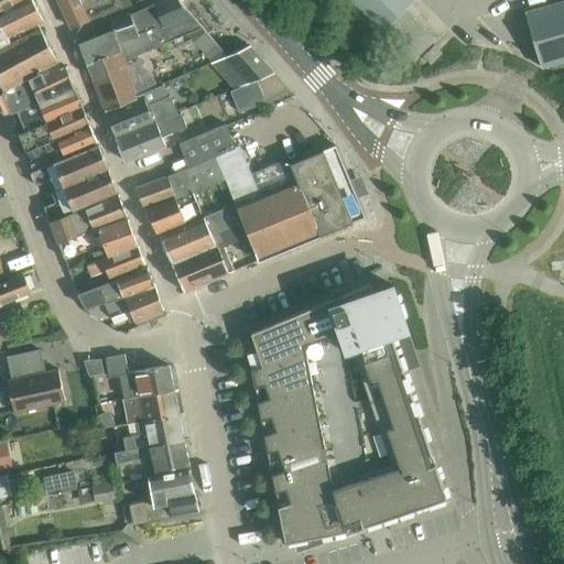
[(0,0),(0,19),(32,1),(31,0),(0,0)]
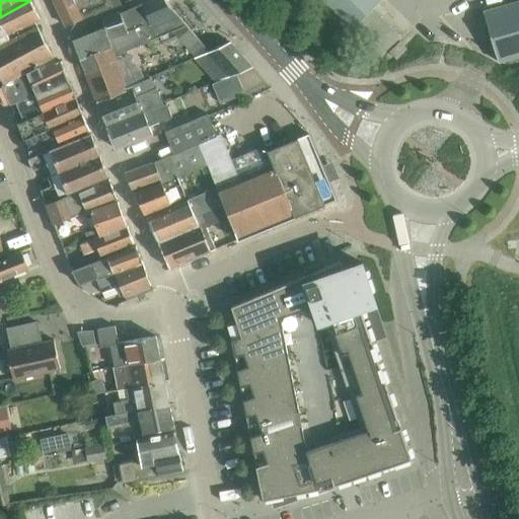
[(55,0),(67,25),(114,7),(110,0),(55,0)]
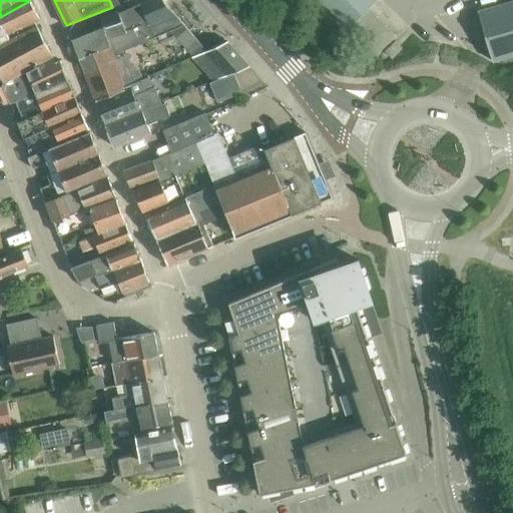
[(164,0),(148,0),(140,4),(147,23),(173,12),(164,0)]
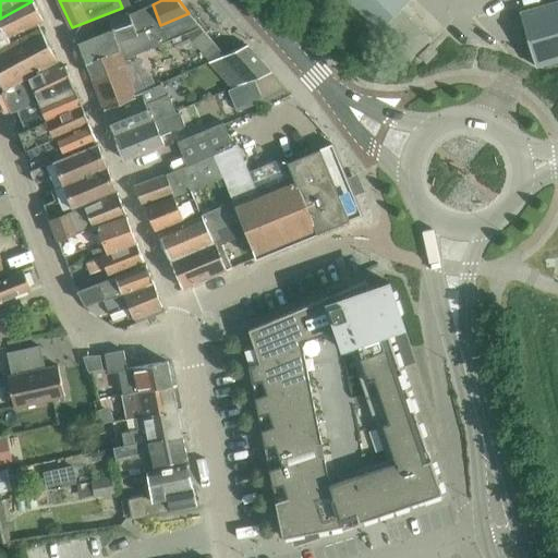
[(349,0),(377,31),(380,28),(401,8),(408,0),(349,0)]
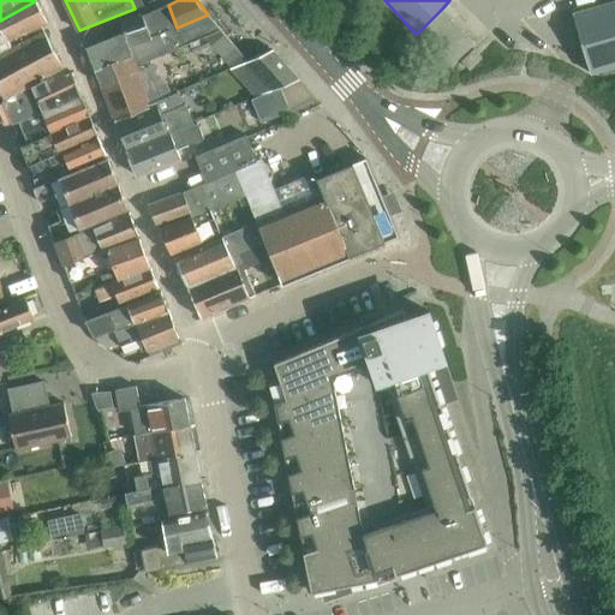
[(0,53),(43,31),(41,28),(47,23),(35,1),(0,21),(0,22),(3,28),(0,29),(0,53)]
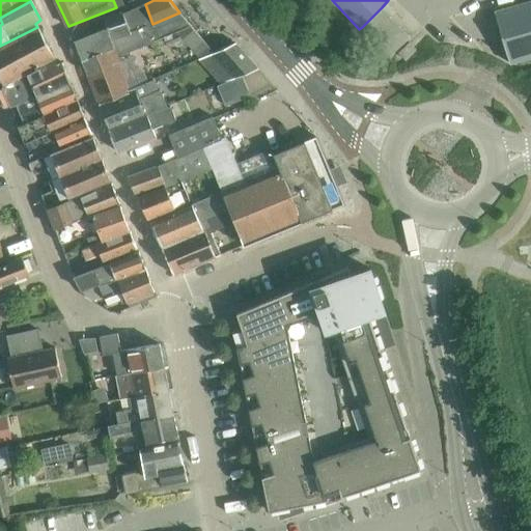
[(530,2),(496,14),(510,65),(530,59),(530,2)]
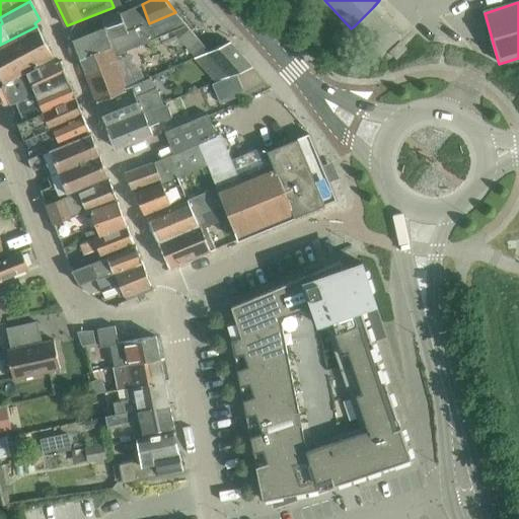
[(73,40),(81,58),(116,45),(119,53),(120,53),(187,25),(176,14),(175,12),(149,23),(142,4),(125,12),(102,20),(105,27),(73,40)]
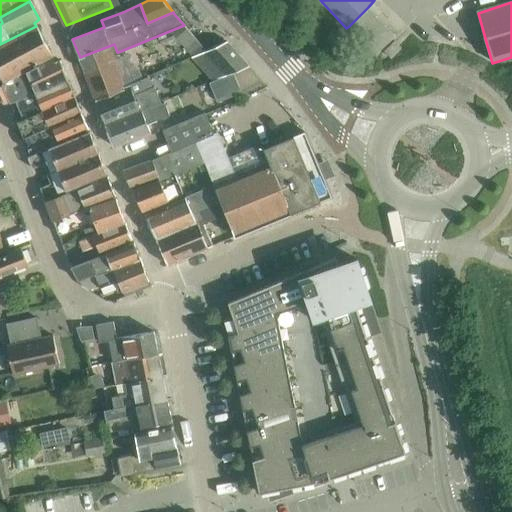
[(349,26),(358,35),(377,17),(368,7),(349,26)]
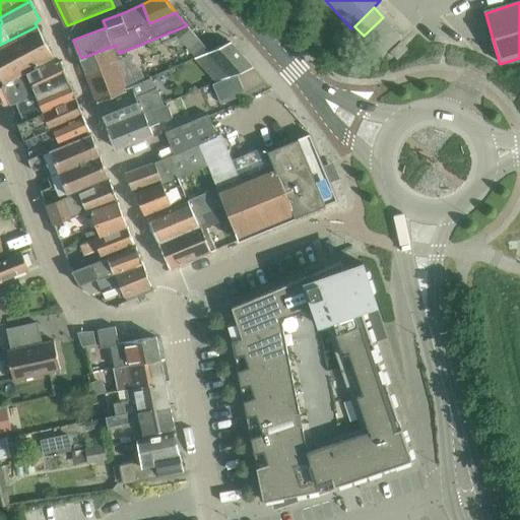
[(364,36),(372,46),(392,26),(383,17),(364,36)]
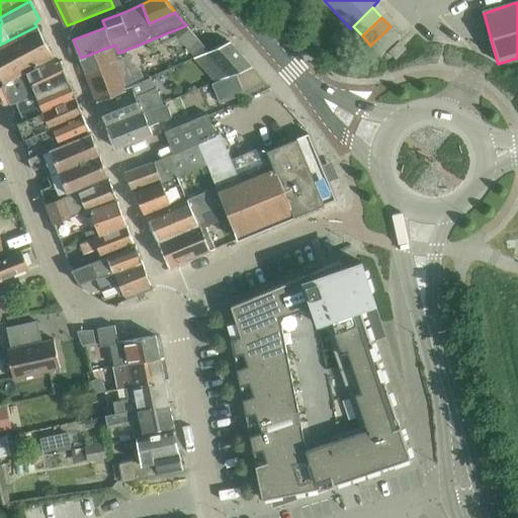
[(0,45),(0,75),(4,83),(54,59),(36,26),(0,45)]
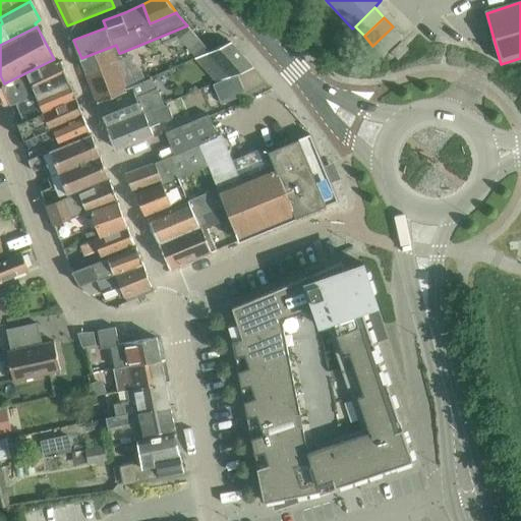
[(393,26),(372,46),(382,55),(402,36),(393,26)]
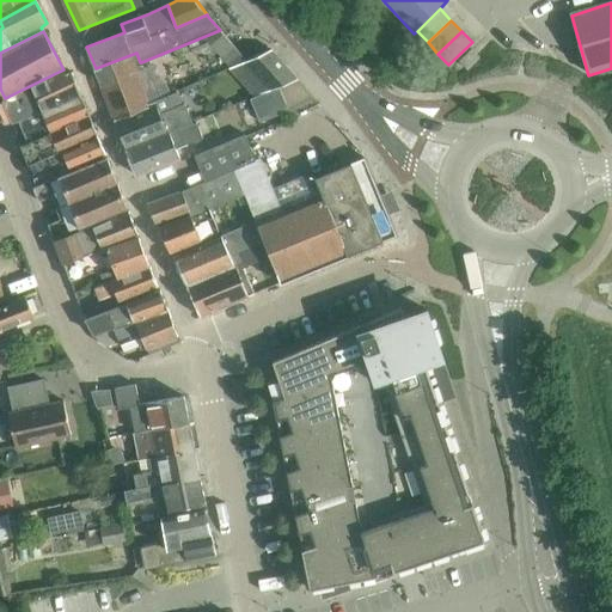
[(459,61),(467,69),(481,57),(471,49),(459,61)]
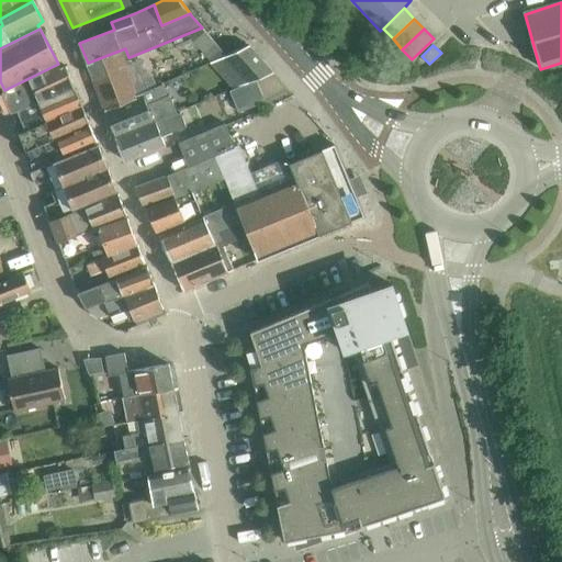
[(226,55),(237,68),(261,58),(244,46),(226,55)]
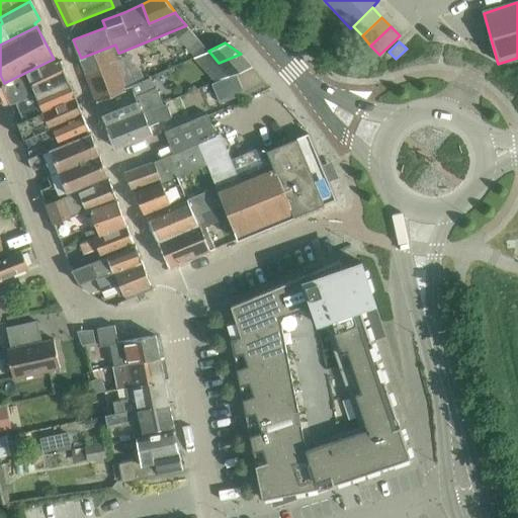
[(81,58),(97,101),(126,89),(124,85),(115,60),(120,58),(119,53),(118,53),(115,45),(81,58)]
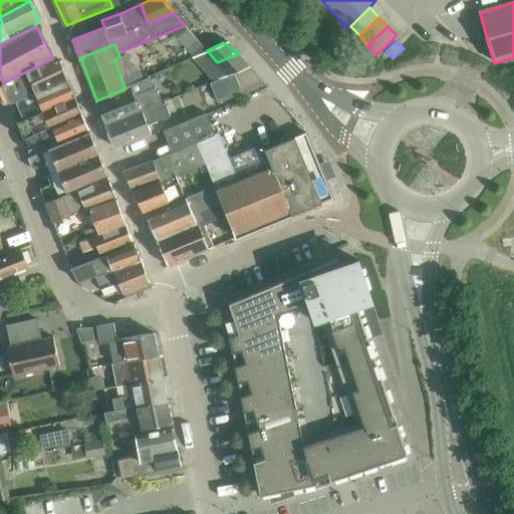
[(251,64),(239,53),(217,62),(228,75),(235,72),(251,64)]
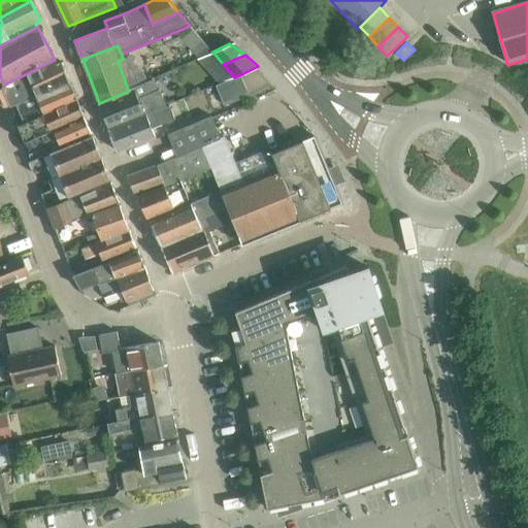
[(5,86),(3,87),(10,105),(69,85),(61,64),(58,66),(55,60),(4,85),(5,86)]
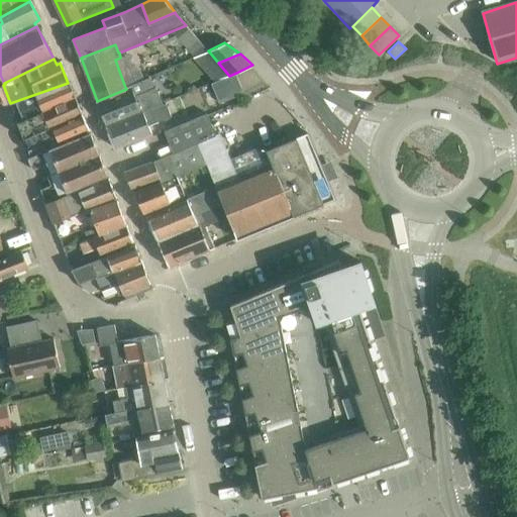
[(229,76),(212,83),(220,102),(244,92),(236,73),(229,76)]
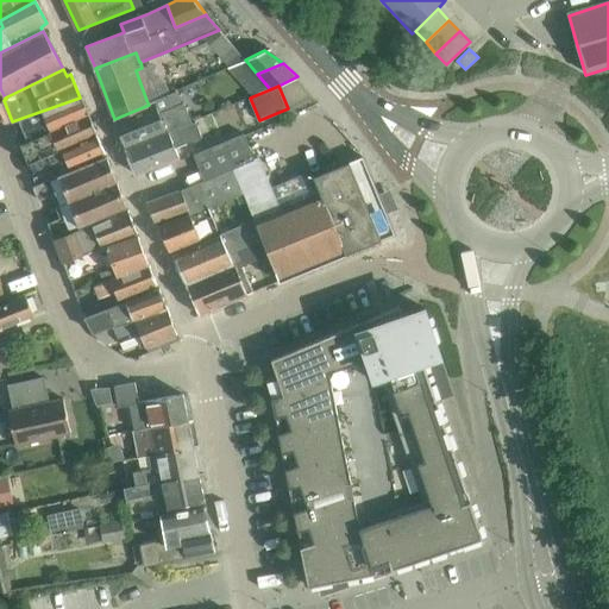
[(114,119),(126,148),(192,123),(184,102),(181,104),(176,89),(146,100),(149,105),(114,119)]
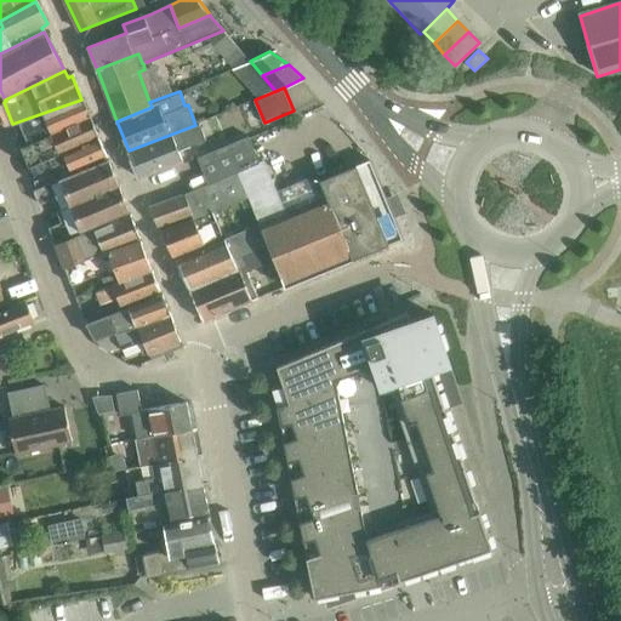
[(81,100),(12,124),(22,147),(90,119),(81,100)]
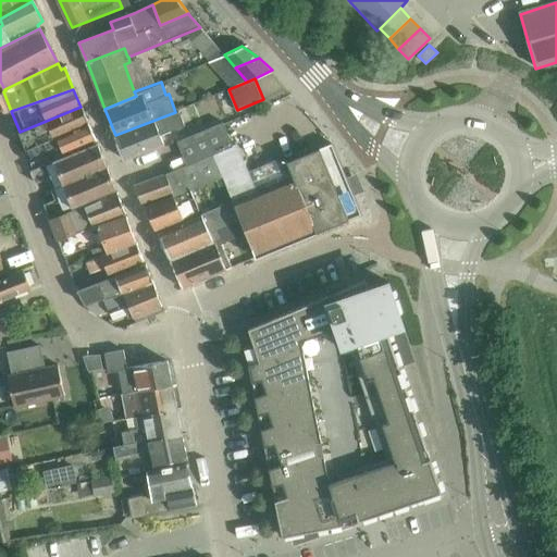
[(28,128),(20,132),(23,140),(26,149),(27,149),(88,125),(81,107),(41,123),(28,128)]
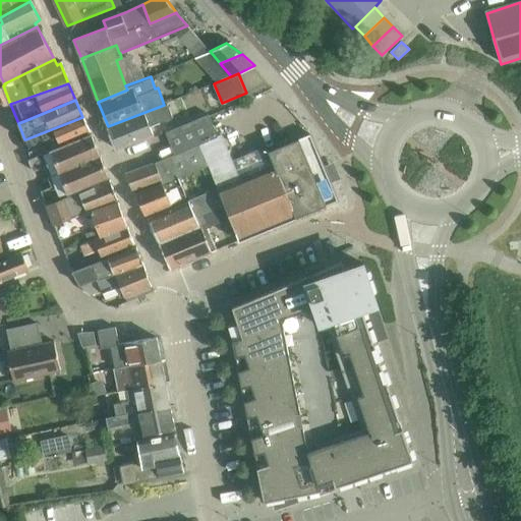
[(166,104),(164,105),(108,126),(116,150),(154,135),(151,127),(173,119),(166,104)]
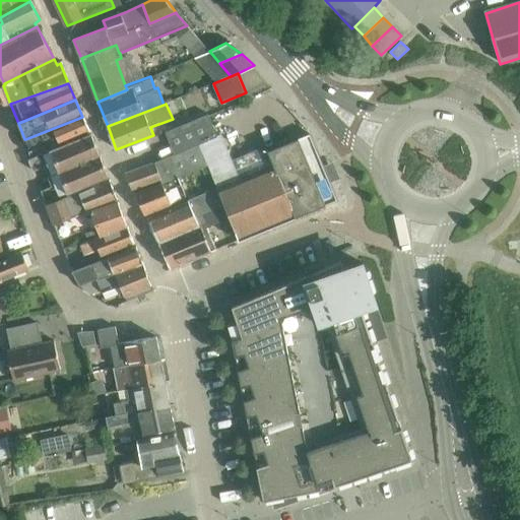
[(208,166),(218,189),(240,180),(221,134),(217,136),(208,115),(166,133),(175,153),(200,144),(208,166)]
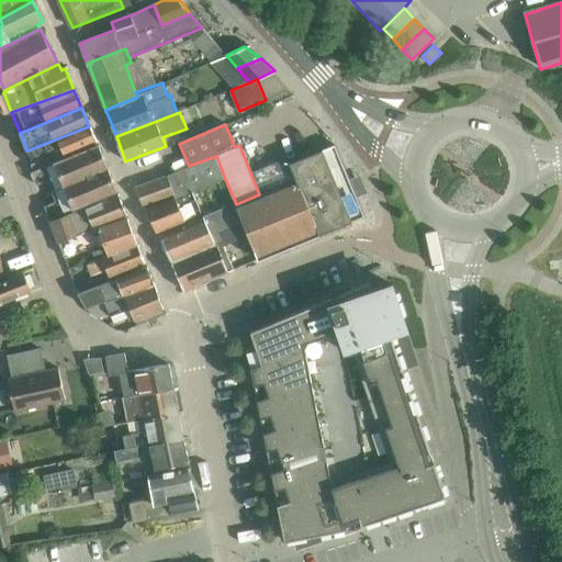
[(62,147),(65,156),(97,145),(89,126),(27,150),(31,159),(62,147)]
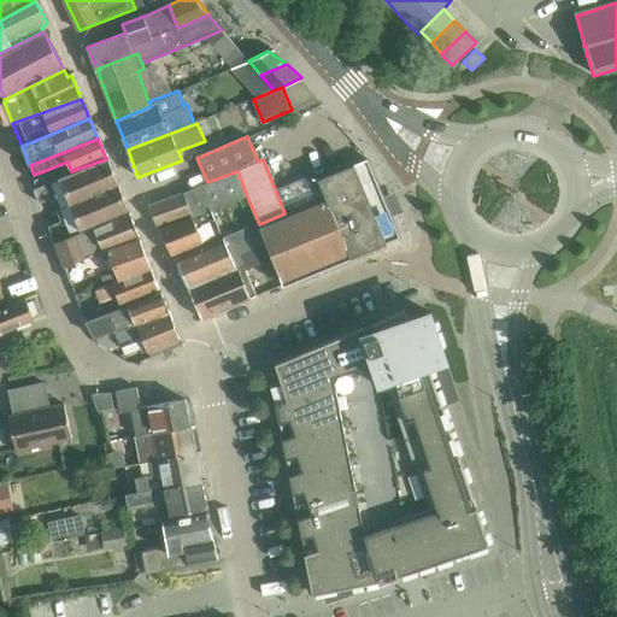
[(84,200),(84,203),(118,188),(106,159),(71,171),(70,171),(51,178),(46,181),(47,184),(35,189),(40,203),(42,201),(52,198),(78,187),(84,200)]
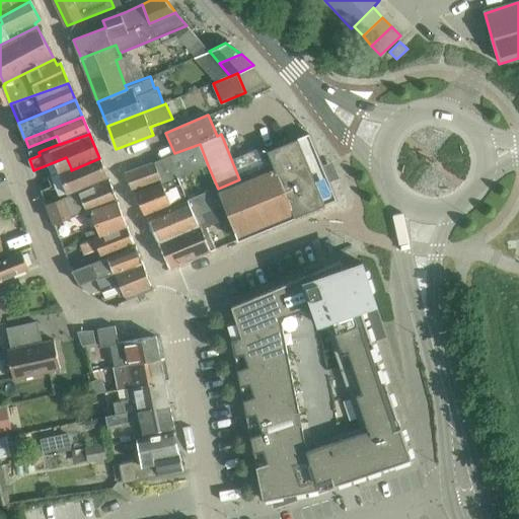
[(219,192),(225,206),(230,218),(239,240),(337,200),(309,134),(268,151),(274,165),(239,179),(218,189),(219,192)]
